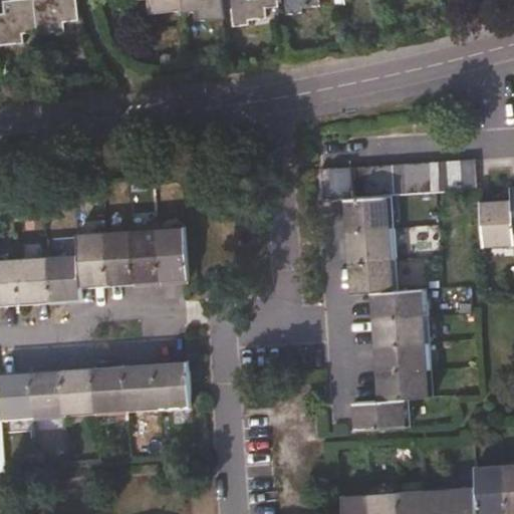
[(5,13),(0,13),(0,45),(25,42),(24,33),(37,32),(37,31),(33,0),(10,0),(4,1),(5,13)]
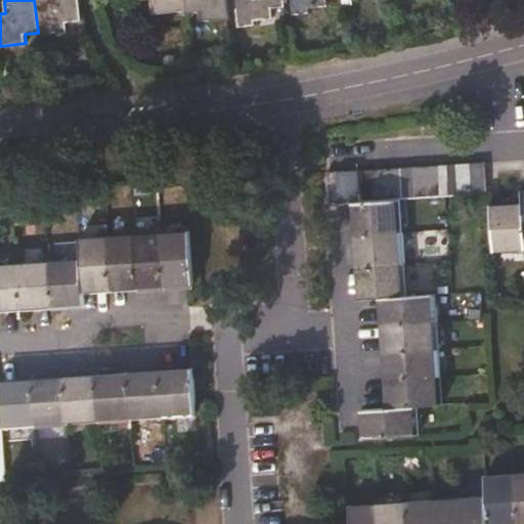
[(34,0),(38,32),(49,31),(49,34),(68,31),(67,22),(81,20),(78,0),(34,0)]
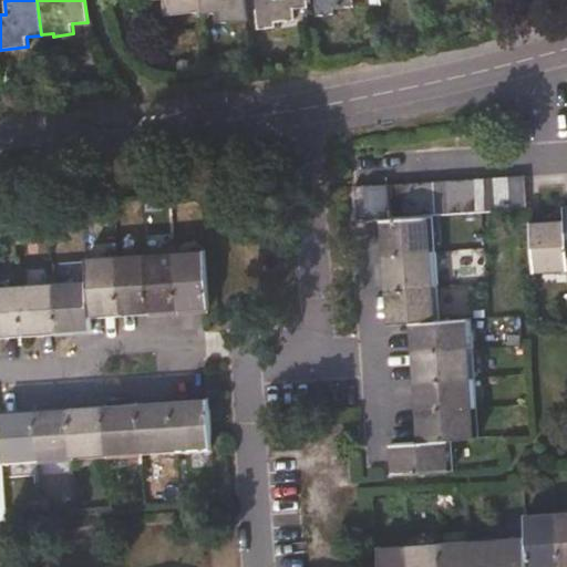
[(167,17),(202,12),(199,0),(154,0),(154,1),(166,1),(167,17)]
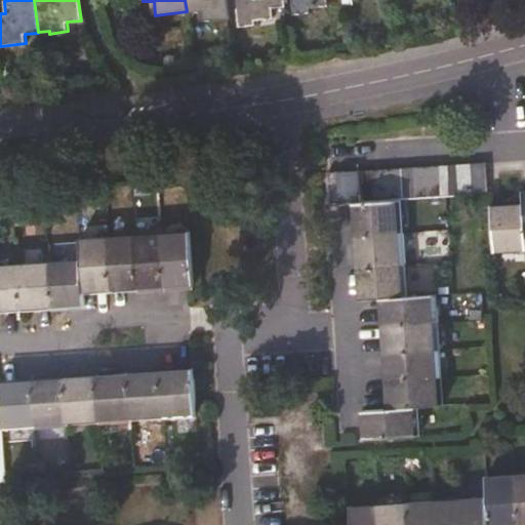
[(230,10),(228,0),(185,0),(187,11),(187,13),(202,12),(203,22),(229,19),(230,19),(230,10)]
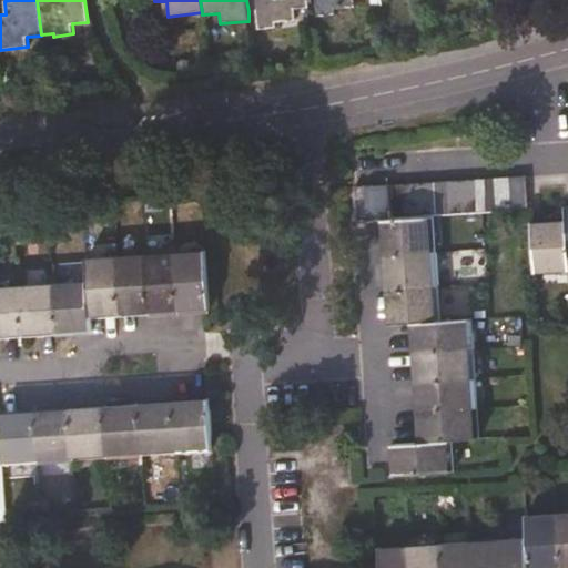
[(246,0),(249,11),(255,10),(257,29),(274,27),(274,22),(294,21),(293,9),(307,8),(305,0),(246,0)]
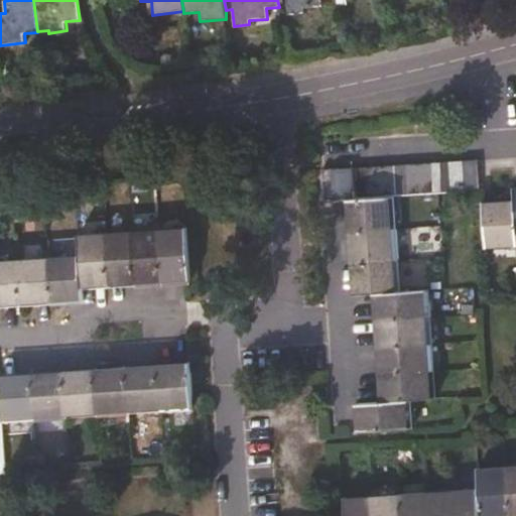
[(286,0),(288,15),(304,13),(304,8),(320,6),(320,0),(286,0)]
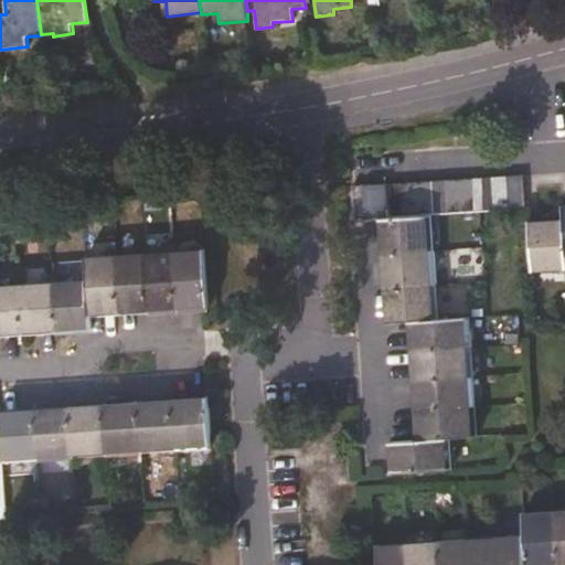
[(522,174),(507,176),(509,209),(524,209),(522,174)]
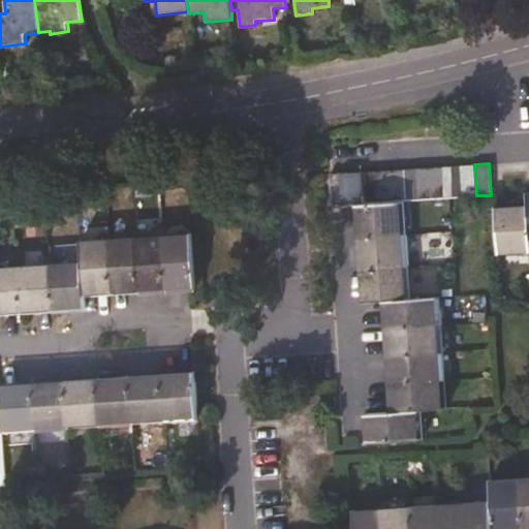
[(462,196),(476,195),(474,164),(460,165),(462,196)]
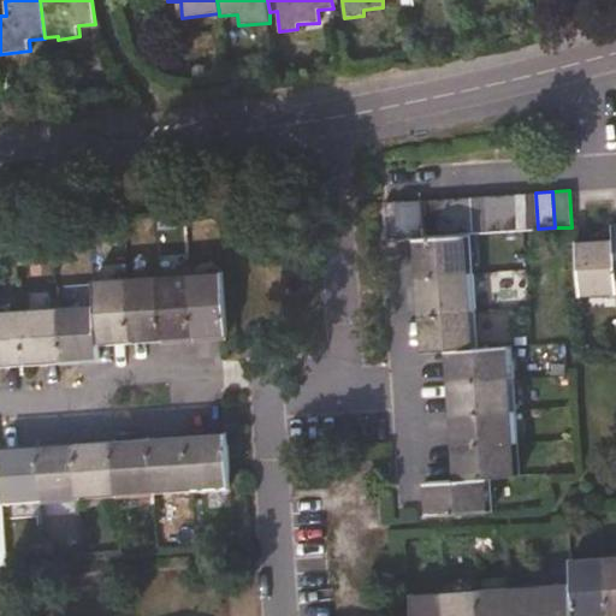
[(519,194),(521,230),(522,230),(538,229),(535,193),(519,194)]
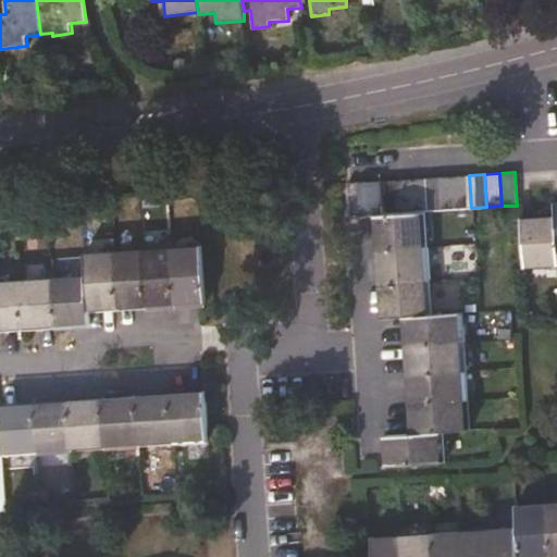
[(471,208),(469,175),(455,176),(456,209),(471,208)]
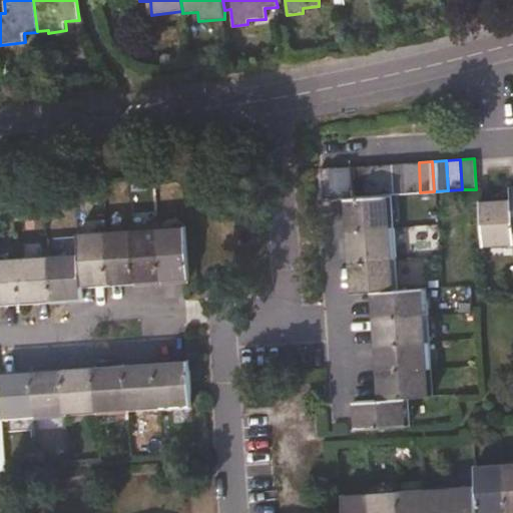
[(405,163),(407,193),(420,192),(419,162),(405,163)]
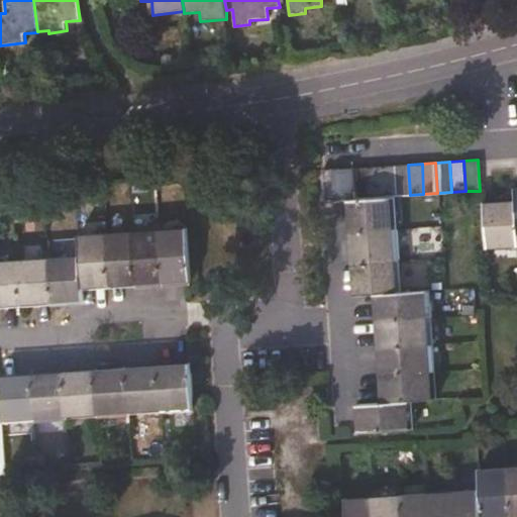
[(396,196),(410,195),(408,165),(394,166),(396,196)]
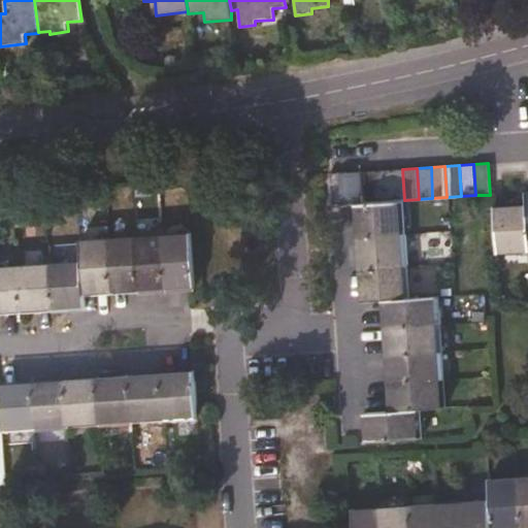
[(404,200),(402,169),(390,170),(391,201),(399,200),(404,200)]
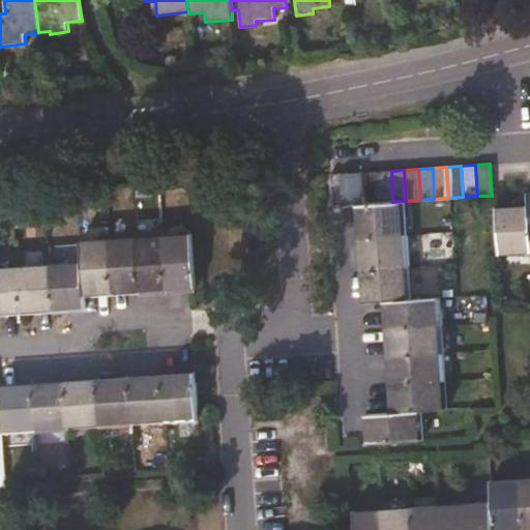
[(378,203),(377,171),(362,172),(363,203),(378,203)]
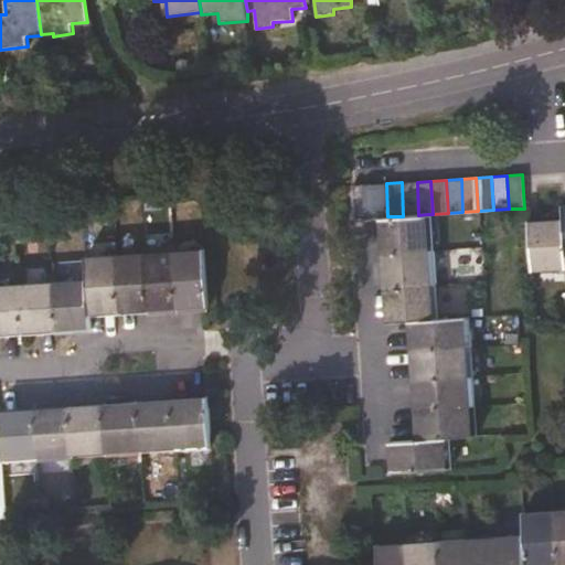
[(417,182),(402,182),(403,216),(418,215),(417,182)]
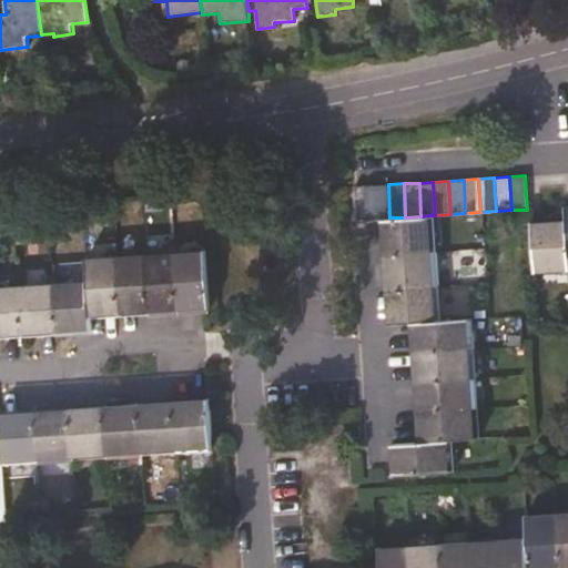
[(389,217),(388,184),(355,186),(357,220),(384,219),(389,217)]
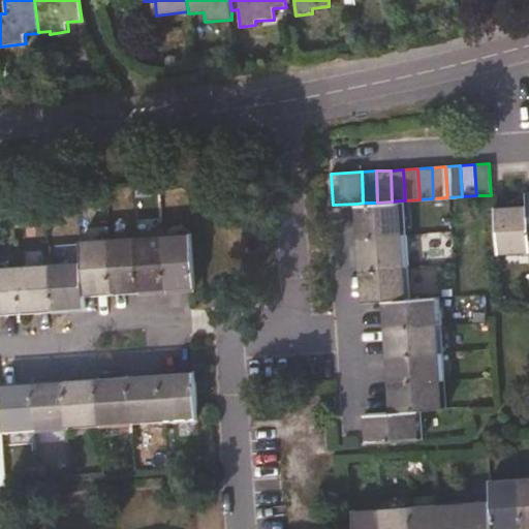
[(402,235),(400,200),(392,201),(377,203),(363,203),(358,204),(360,238),(402,235)]
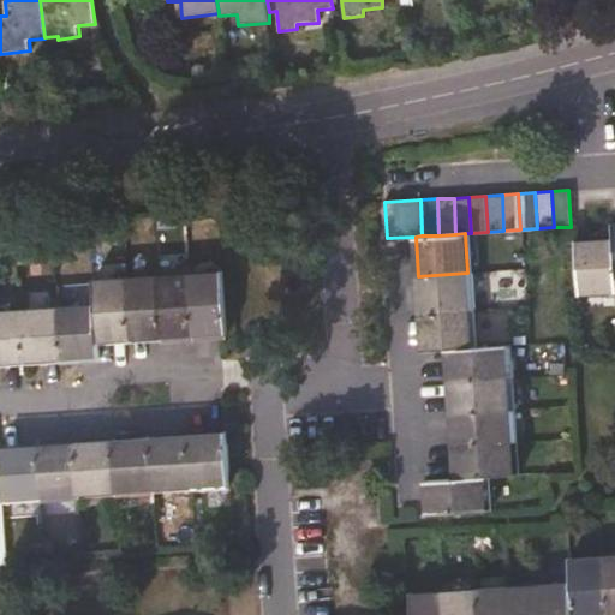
[(614,292),(614,276),(613,239),(574,242),(578,296),(614,292)]
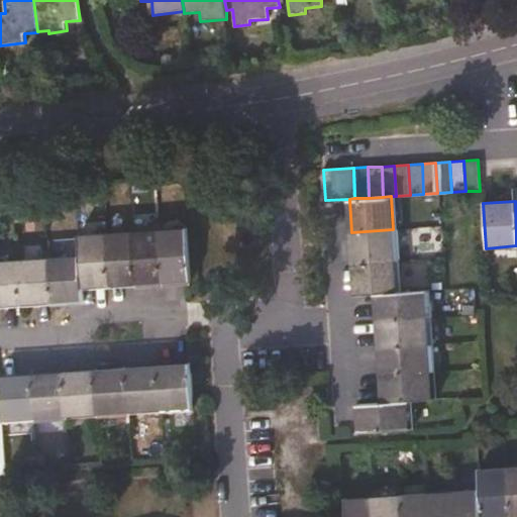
[(158,231),(162,280),(185,279),(189,278),(186,229),(158,231)]
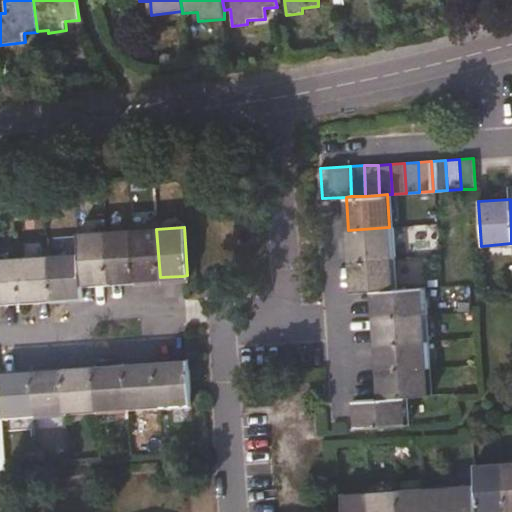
[(348,230),(350,259),(391,257),(389,227),(348,230)]
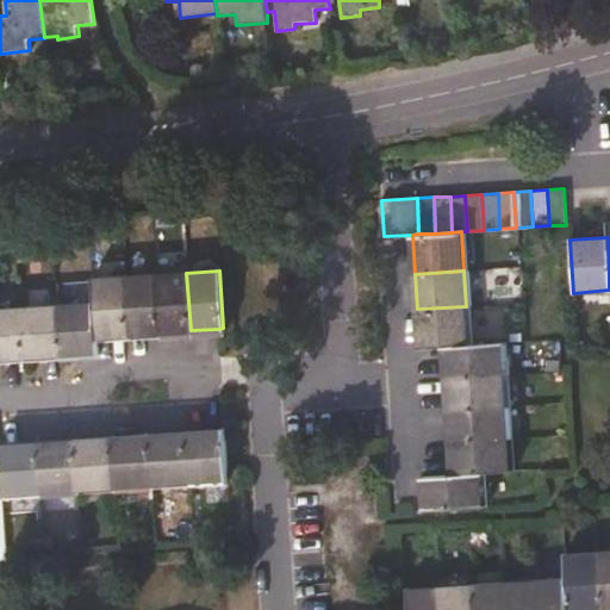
[(159,275),(161,332),(191,330),(186,273),(159,275)]
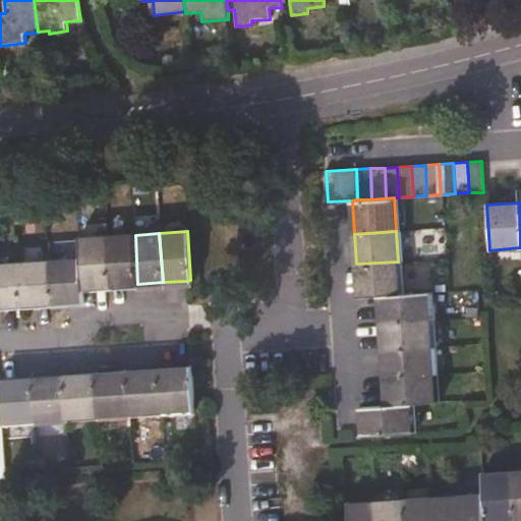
[(107,237),(110,286),(137,284),(135,235),(107,237)]
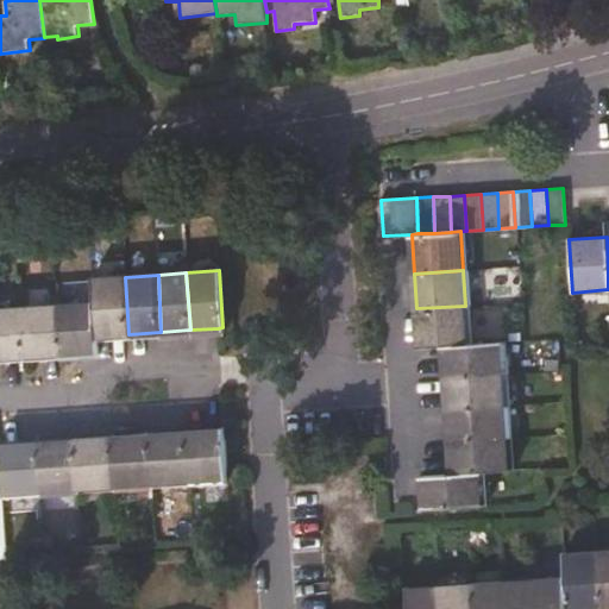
[(93,280),(94,303),(96,337),(129,334),(125,277),(93,280)]
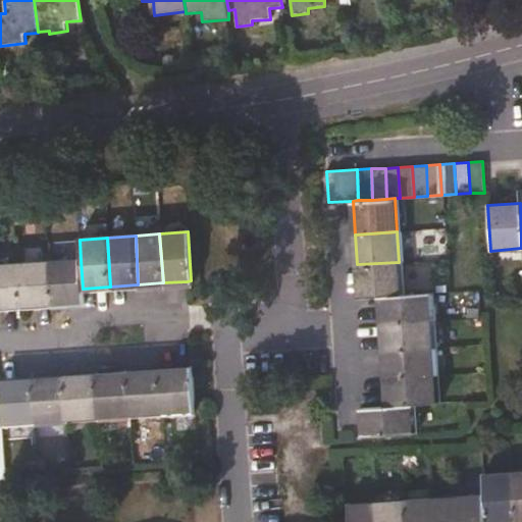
[(83,289),(81,260),(49,262),(52,303),(84,301),(83,289)]
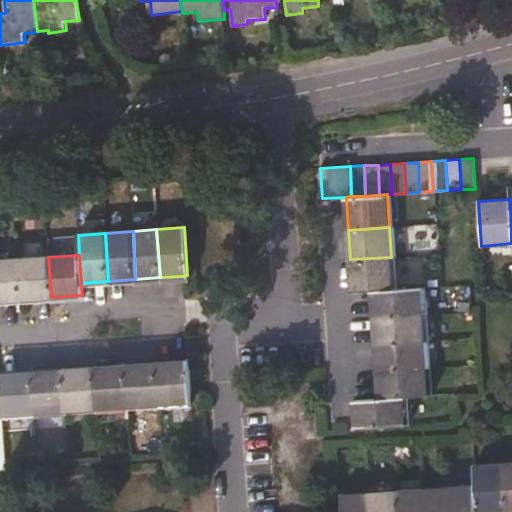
[(48,257),(15,259),(18,300),(51,297),(48,257)]
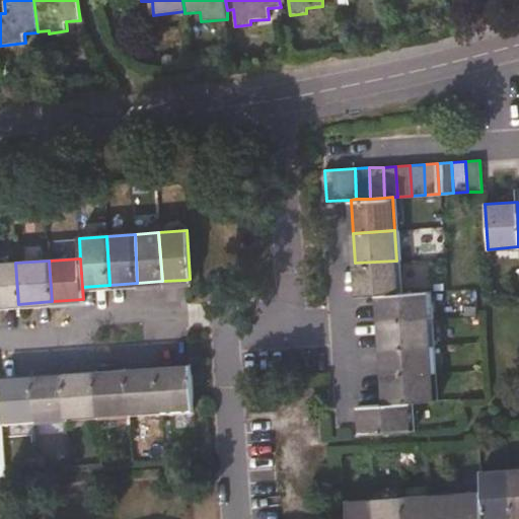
[(396,261),(355,263),(357,296),(377,295),(398,294),(396,261)]
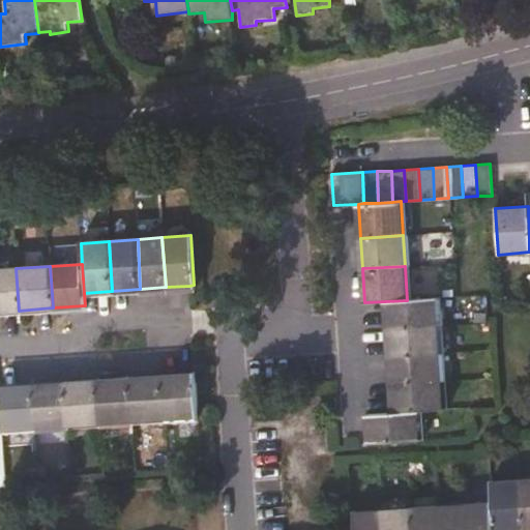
[(0,269),(0,311),(19,311),(16,268),(0,269)]
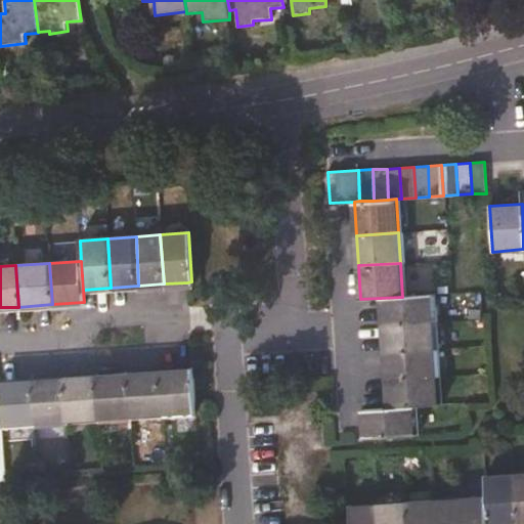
[(431,295),(402,297),(381,298),(383,324),(432,321),(431,295)]
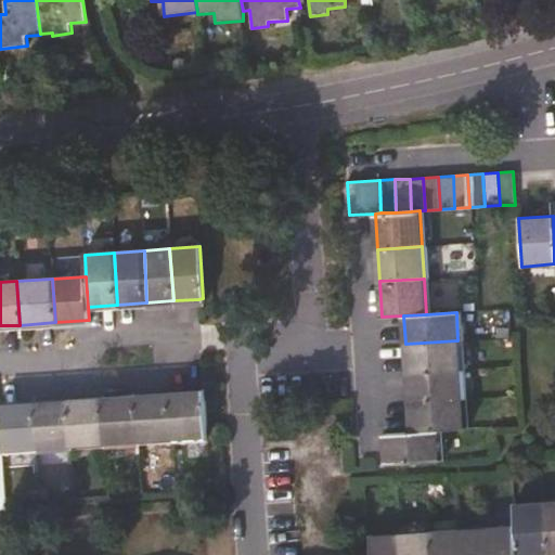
[(457,340),(405,344),(408,372),(460,369),(457,340)]
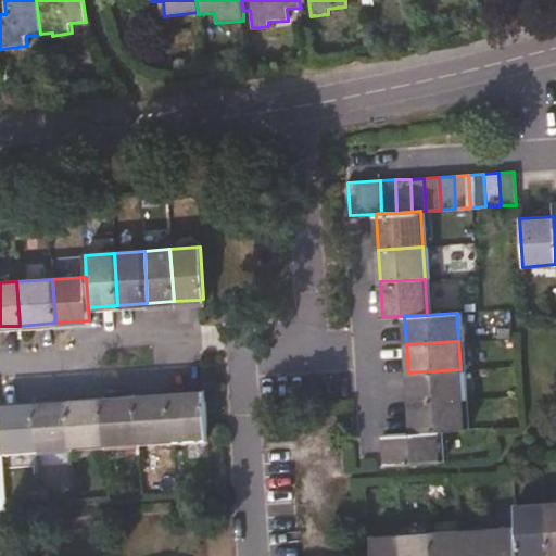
[(463,397),(460,369),(408,373),(409,402),(463,397)]
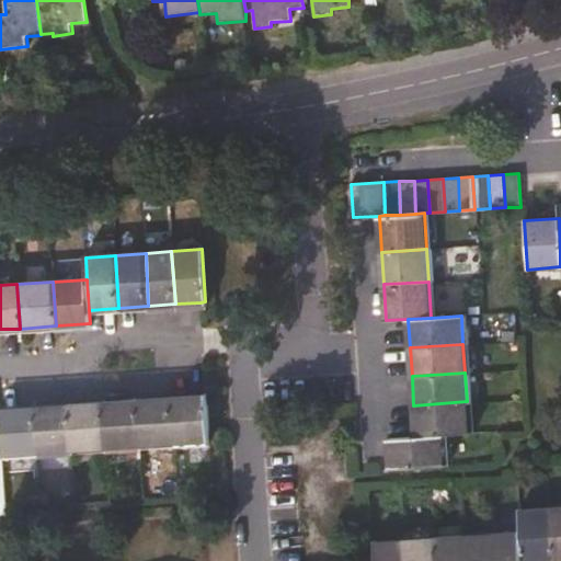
[(205,396),(170,398),(173,443),(208,441),(205,396)]
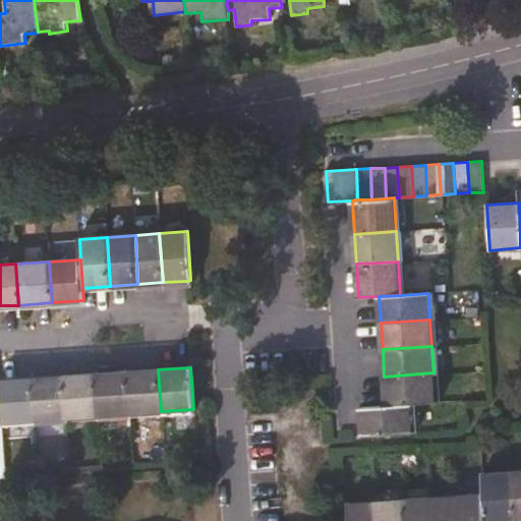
[(161,411),(158,369),(128,371),(131,413),(161,411)]
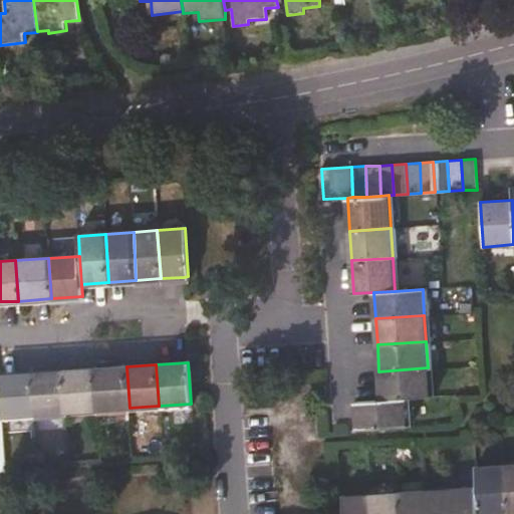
[(95,368),(98,410),(130,408),(126,366),(95,368)]
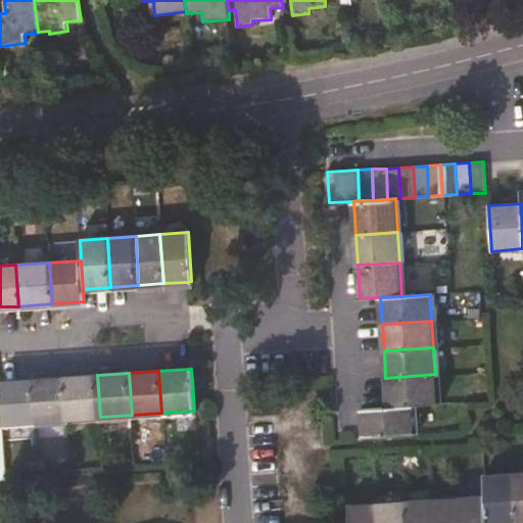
[(437,401),(435,374),(385,378),(387,405),(413,403),(437,401)]
